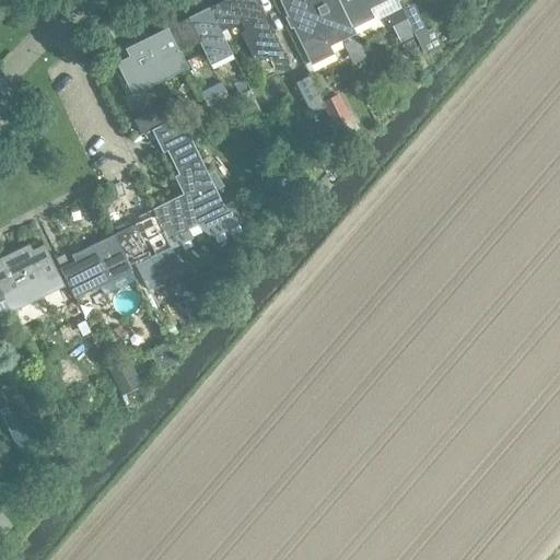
[(230,0),(222,0),(209,7),(221,31),(240,21),(230,0)]
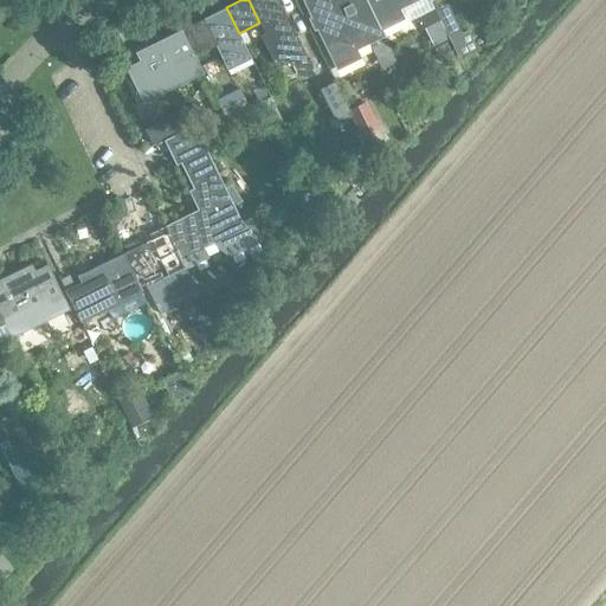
[(278,0),(249,0),(259,23),(264,32),(259,34),(274,63),(287,56),(290,64),(307,57),(278,0)]
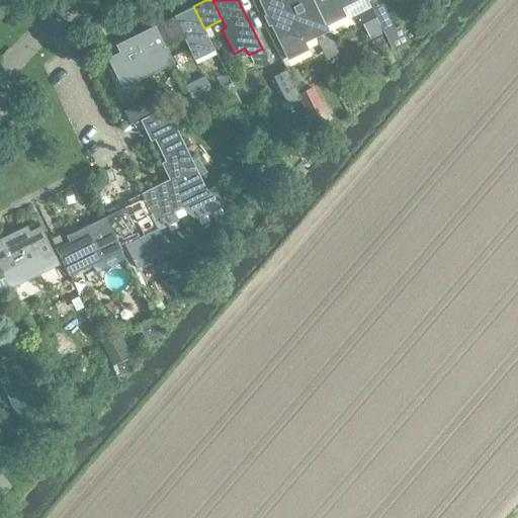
[(314,0),(266,0),(276,20),(271,23),(280,42),(288,59),(309,50),(305,41),(329,30),(326,23),(316,3),(314,0)]
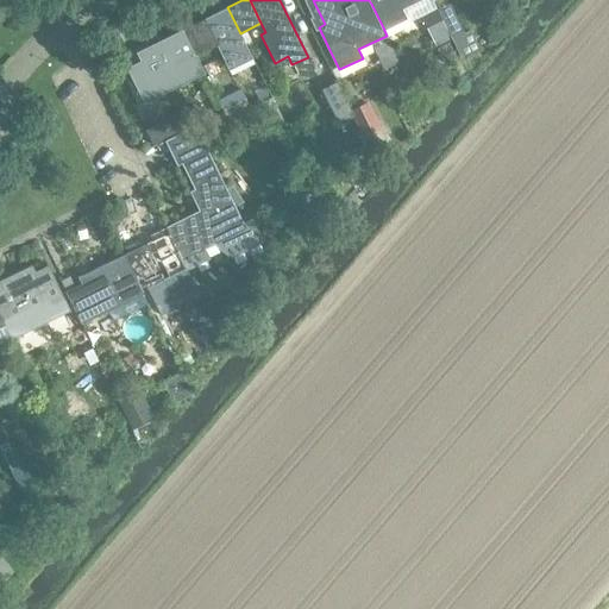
[(369,0),(371,4),(383,27),(407,16),(403,10),(421,0),(369,0)]
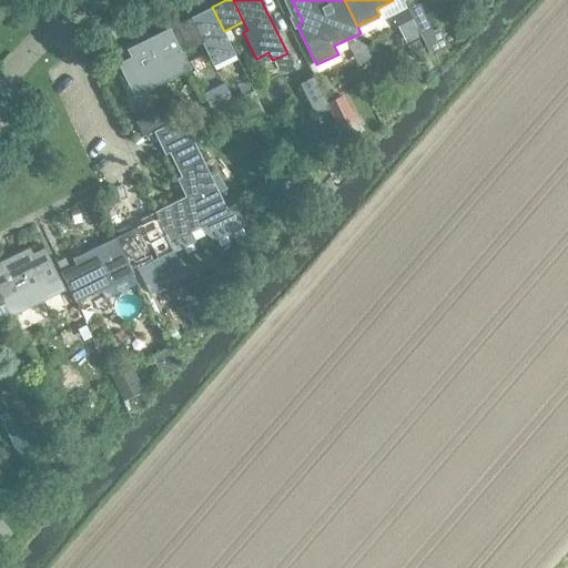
[(212,7),(191,17),(203,41),(213,63),(234,52),(224,31),(212,7)]
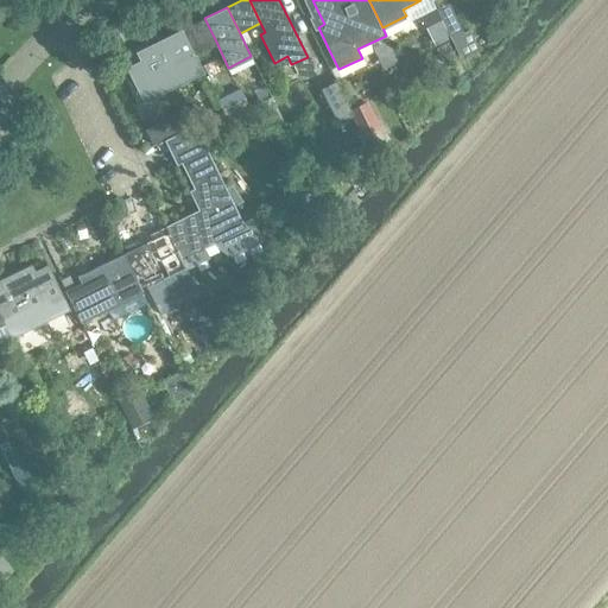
[(436,8),(420,16),(435,44),(450,37),(436,8)]
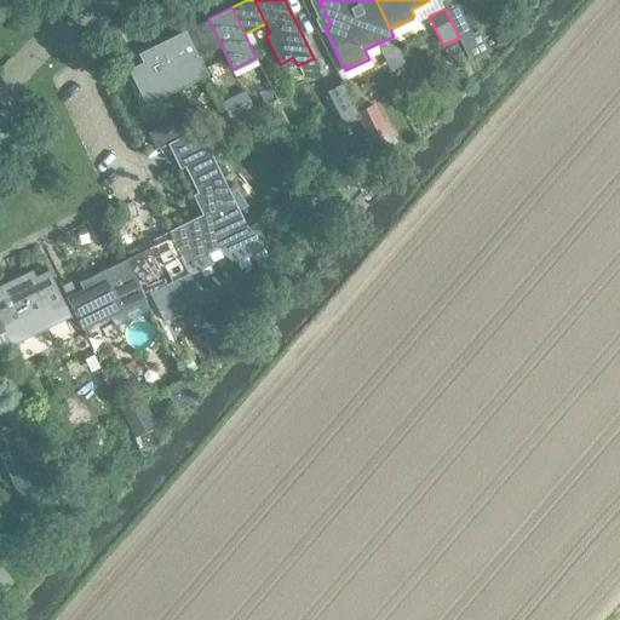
[(208,18),(185,30),(199,56),(222,45),(208,18)]
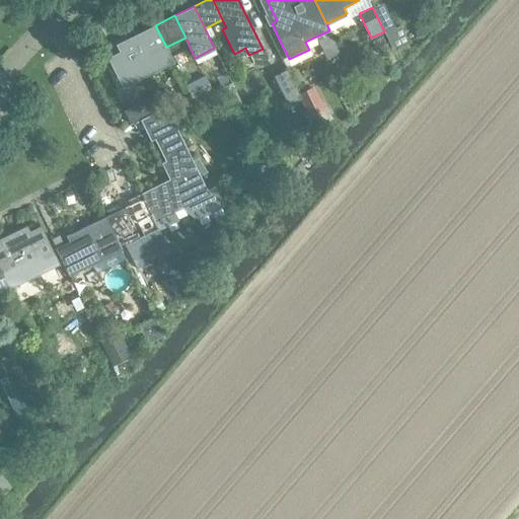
[(119,48),(104,55),(120,87),(134,80),(173,61),(166,47),(155,25),(117,44),(119,48)]
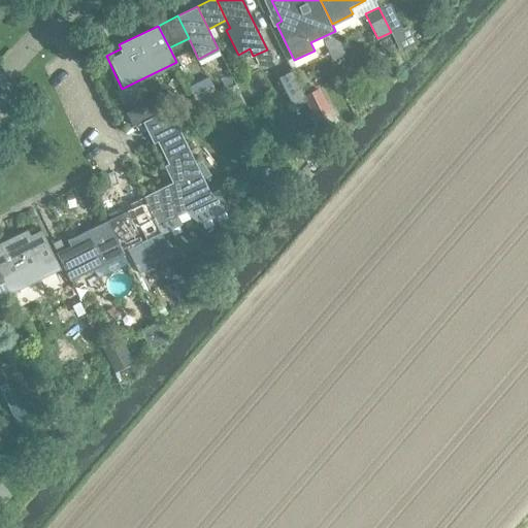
[(291,70),(278,77),(293,105),(305,99),(303,95),(291,70)]
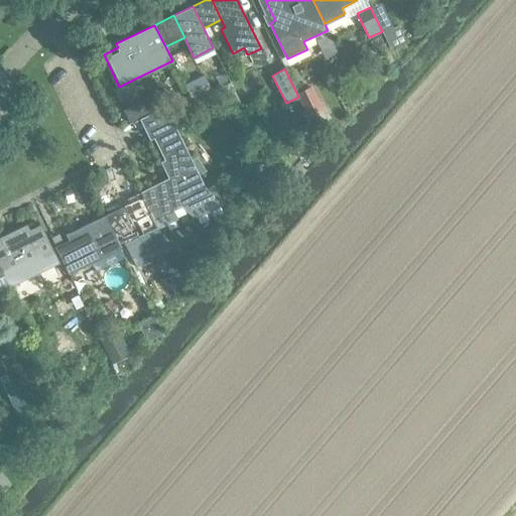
[(188,94),(139,119),(149,140),(153,138),(163,159),(160,161),(167,178),(158,182),(159,184),(145,190),(147,195),(143,197),(157,228),(176,219),(172,210),(180,206),(195,219),(222,205),(213,184),(205,188),(198,174),(206,170),(197,156),(190,159),(168,113),(192,102),(199,113),(217,104),(208,84),(188,93),(188,94)]
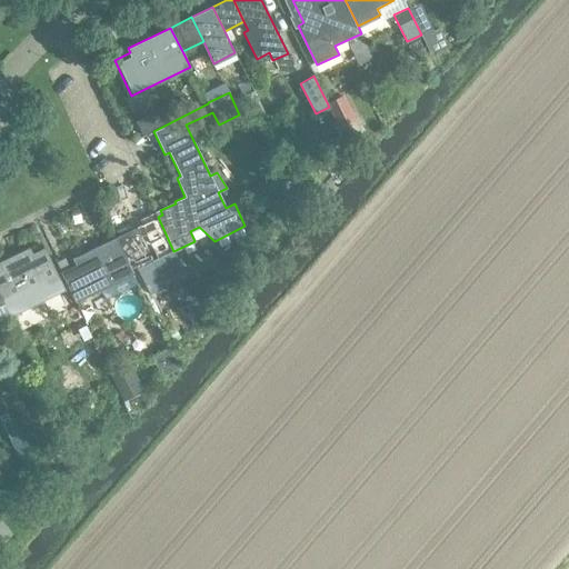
[(343,95),(327,102),(329,107),(345,138),(361,129),(343,95)]
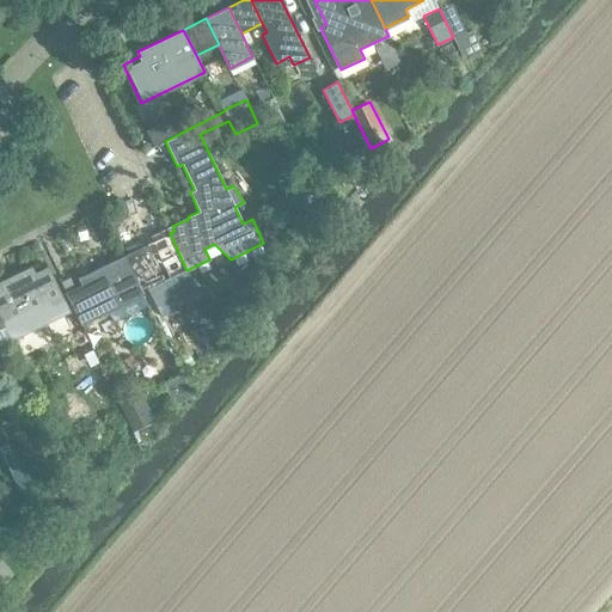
[(147,126),(154,141),(182,128),(175,112),(147,126)]
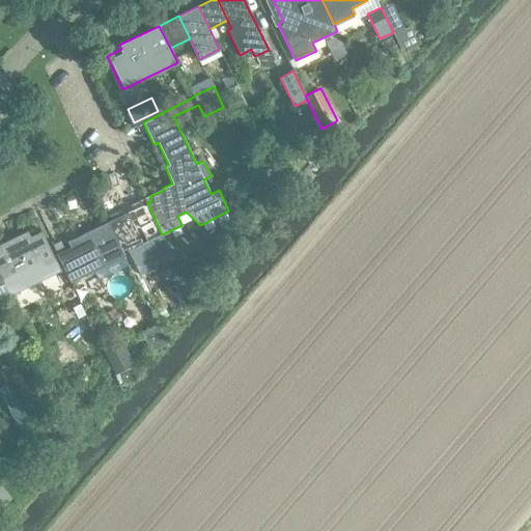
[(271,154),(249,164),(260,188),(282,177),(271,154)]
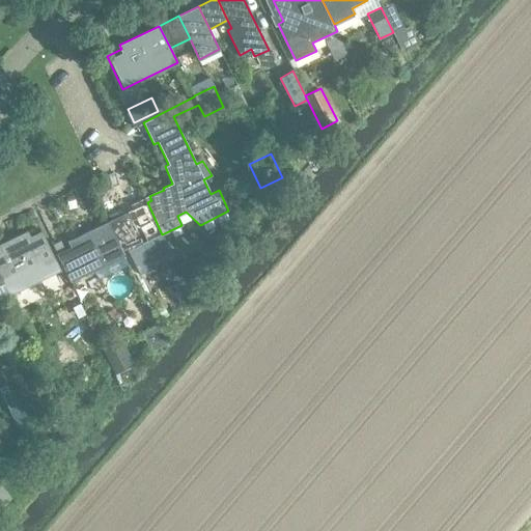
[(112,219),(108,221),(116,240),(118,244),(123,255),(129,253),(139,275),(155,268),(152,262),(171,253),(163,234),(162,234),(147,202),(144,197),(129,204),(132,210),(124,214),(121,207),(110,214),(112,219)]
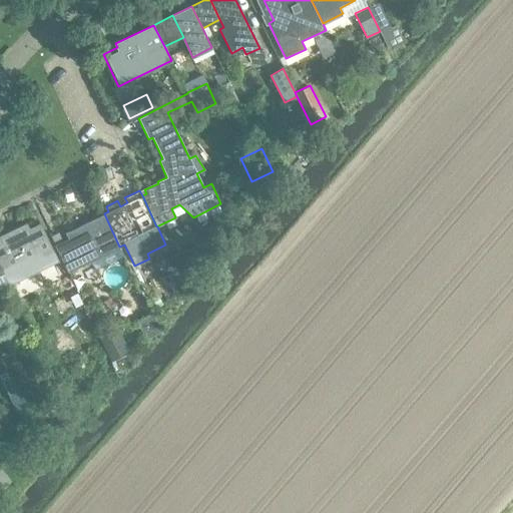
[(68,238),(54,244),(68,273),(91,262),(95,270),(124,255),(119,246),(114,235),(112,231),(104,213),(65,232),(68,238)]
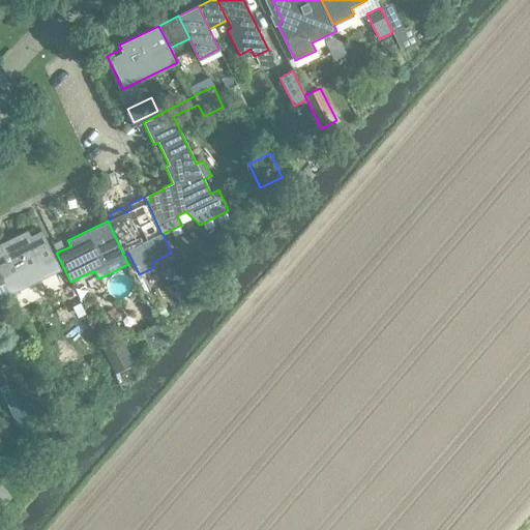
[(27,231),(0,243),(0,274),(2,278),(4,283),(9,294),(60,270),(56,261),(41,231),(30,236),(27,231)]
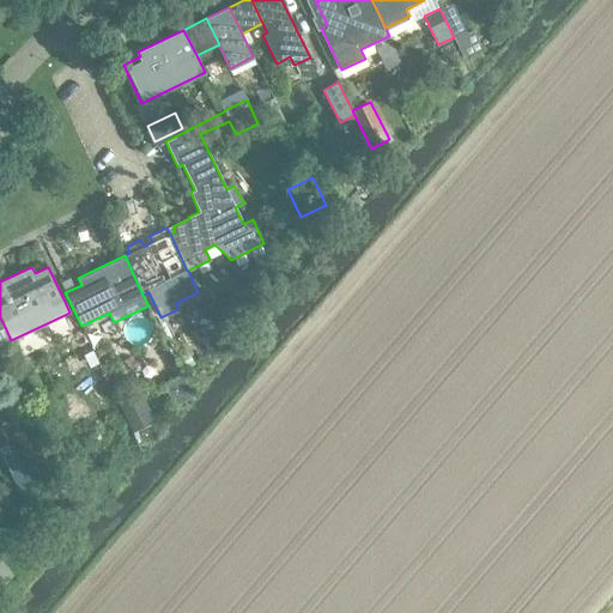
[(168,378),(177,400),(194,393),(184,370),(168,378)]
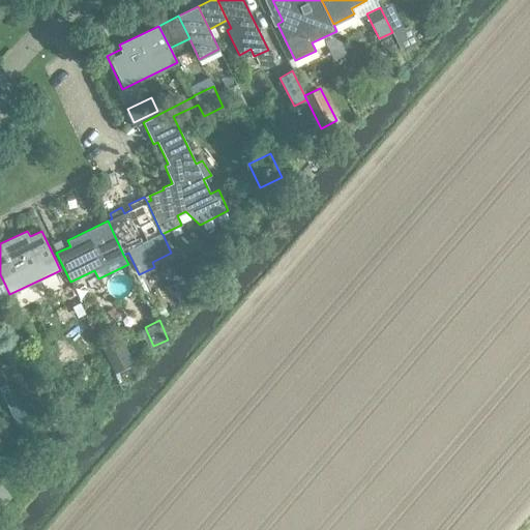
[(121,340),(102,349),(115,374),(134,364),(121,340)]
